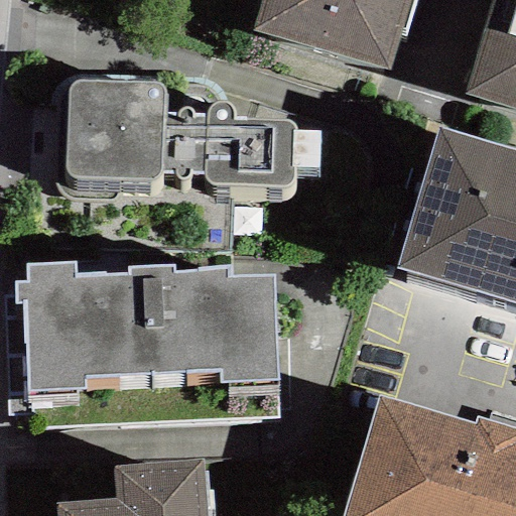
[(410,0),(260,0),(251,31),(389,73),(410,0)]
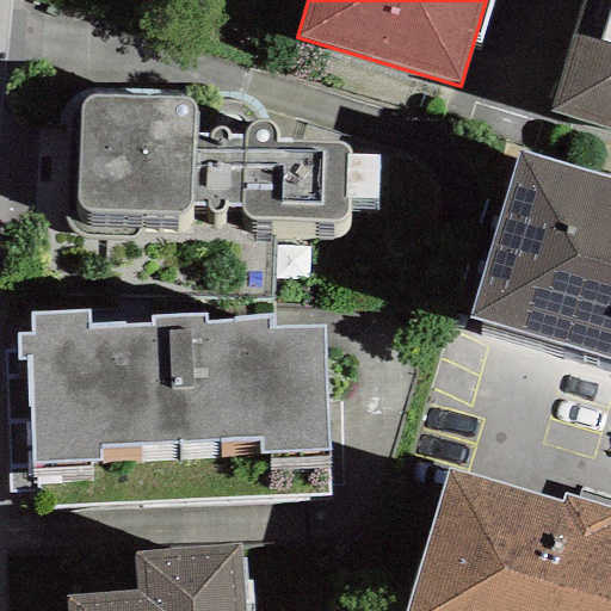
[(610,0),(581,0),(549,112),(610,130),(610,0)]
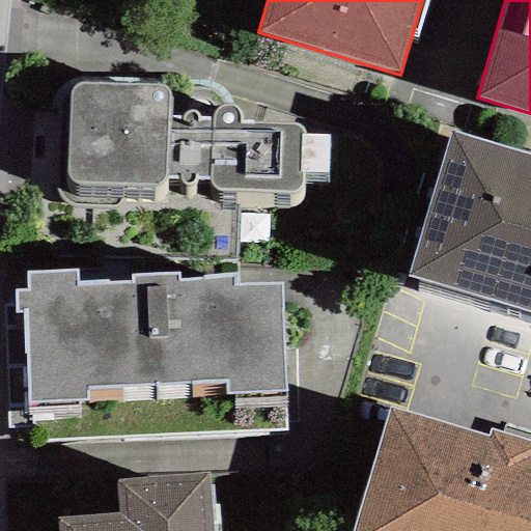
[(180,116),(170,116),(171,99),(168,90),(161,85),(78,83),(72,86),(68,92),(65,175),(68,182),(75,186),(154,188),(162,186),(165,182),(167,178),(167,175),(178,175),(179,178),(180,182),(184,185),(189,184),(193,183),(194,177),(208,178),(210,187),(216,192),(291,194),(297,192),(300,189),(302,184),(302,173),(327,173),(328,136),(303,135),(302,130),(300,127),(295,126),(240,123),(240,118),(239,111),(234,106),(221,106),(214,111),(210,117),(198,118),(197,115),(195,112),(192,111),(189,111),(186,111),(184,112),(180,116)]
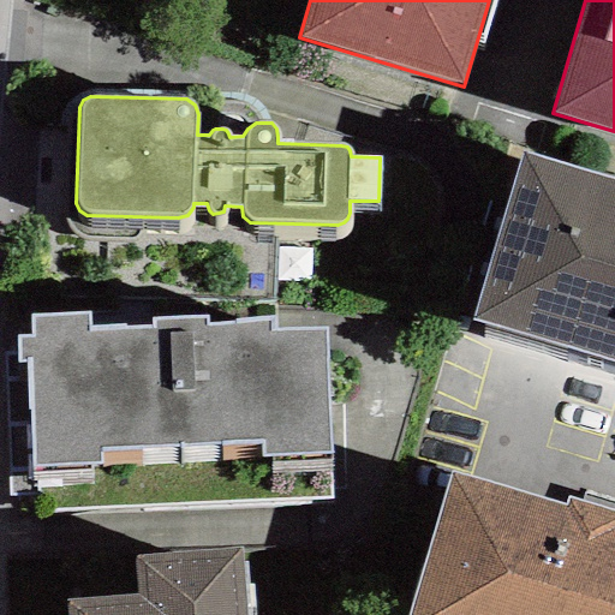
[(614,175),(519,148),(469,316),(614,358),(614,175)]
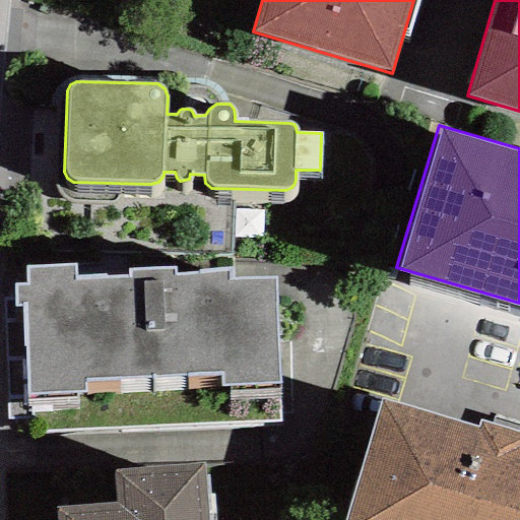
[(23,307),(26,394),(84,391),(83,381),(218,376),(218,386),(279,384),(275,276),(231,278),(231,271),(176,273),(175,267),(127,269),(127,275),(75,277),(74,263),(24,265),(25,283),(11,284),(12,307),(23,307)]
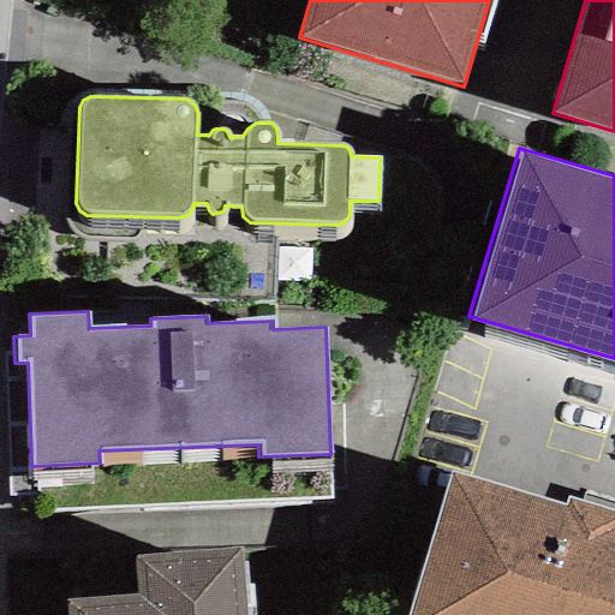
[(561,506),(448,473),(405,614),(614,614),(614,512),(563,497),(561,506)]
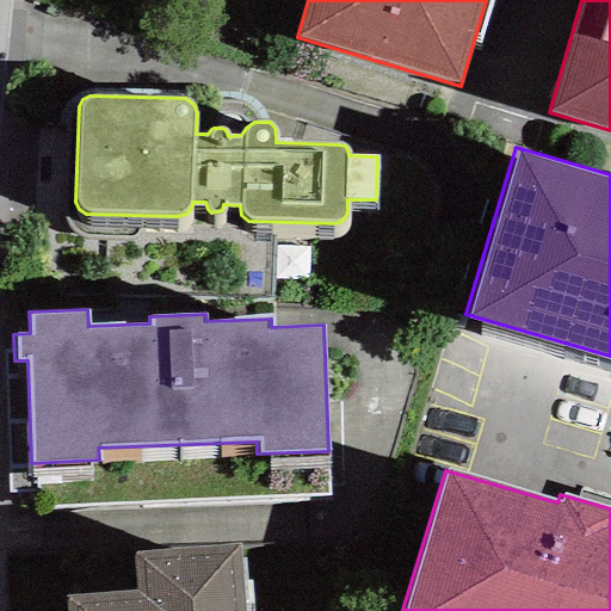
[(245,610),(239,541),(131,550),(135,590),(65,594),(66,610),(245,610)]
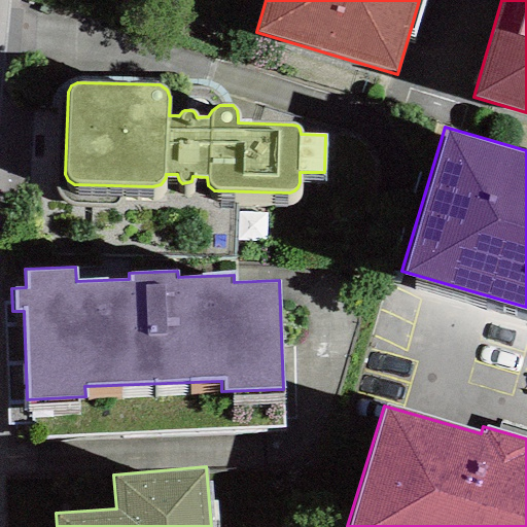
All buildings are outlined.
